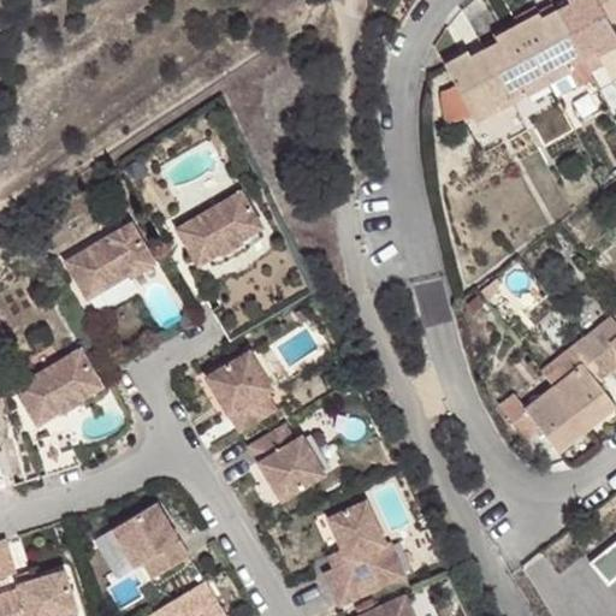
[(471,114),(475,124),(499,112),(497,107),(523,93),(527,99),(572,76),(568,69),(585,60),(602,89),(615,81),(615,39),(610,28),(615,23),(615,0),(566,0),(569,4),(539,18),(538,13),(493,37),(497,43),(468,58),(466,53),(443,65),(455,87),(442,94),(444,130),(471,114)]
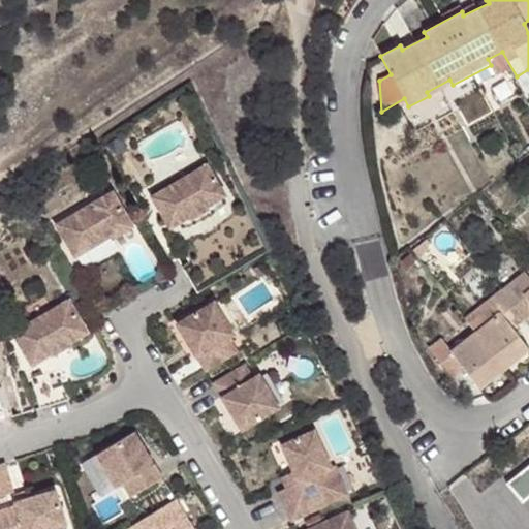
[(210,162),(153,194),(172,226),(191,215),(193,218),(210,208),(209,206),(227,194),(210,162)]
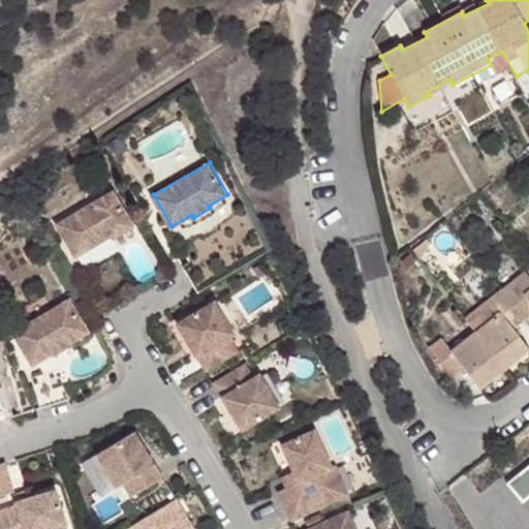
[(113,191),(56,223),(75,257),(112,237),(113,239),(133,227),(113,191)]
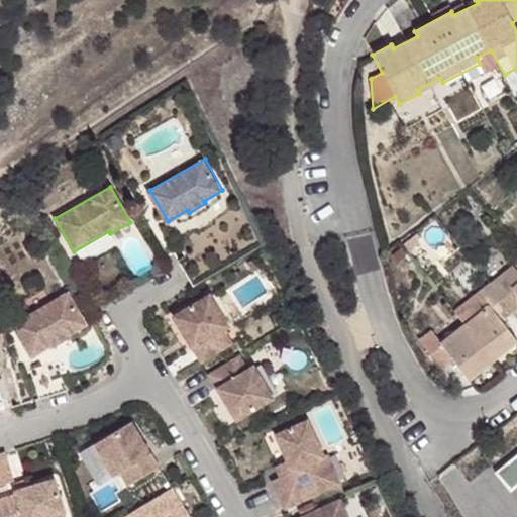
[(87,281),(101,305),(127,290),(112,265),(87,281)]
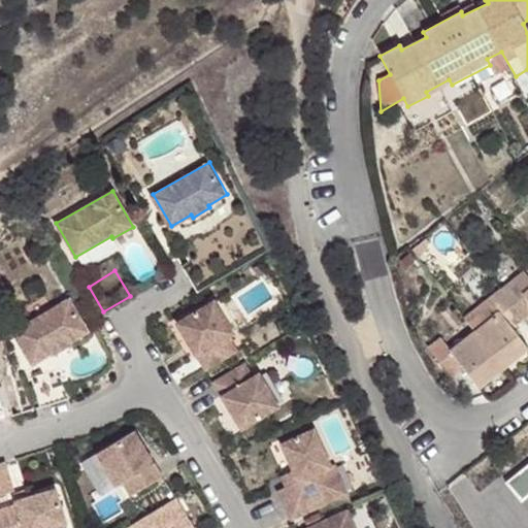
[(439,339),(425,349),(452,378),(463,370),(479,389),(527,350),(514,329),(527,318),(527,289),(523,294),(512,281),(465,320),(474,332),(449,352),(439,339)]
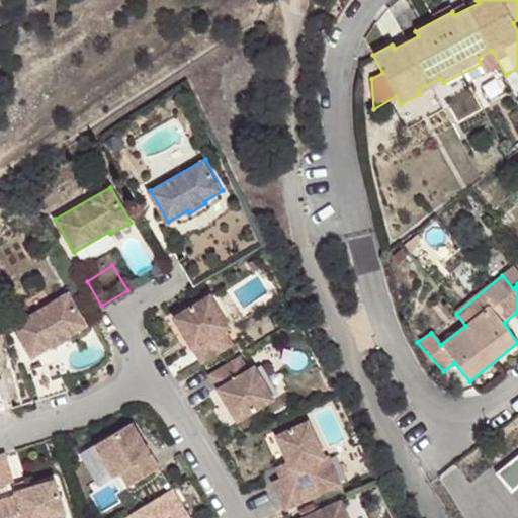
[(65,291),(10,324),(28,355),(48,343),(50,346),(66,336),(64,334),(83,323),(65,291)]
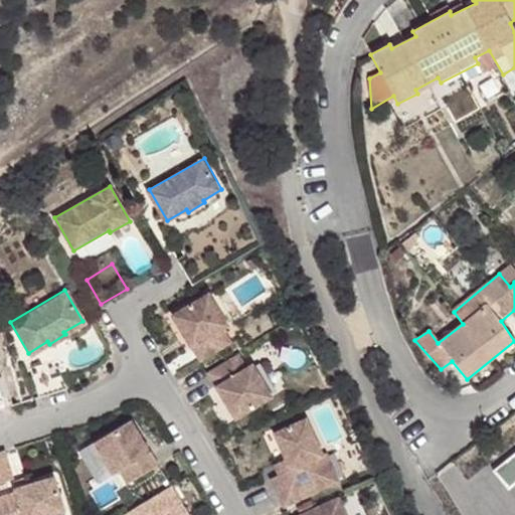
[(196,344),(192,346),(200,361),(230,343),(222,329),(228,326),(210,296),(175,318),(184,334),(189,332),(196,344)]
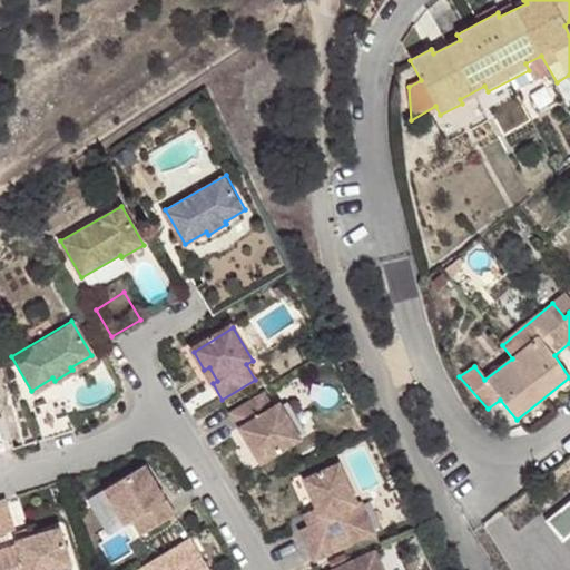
[(204,370),(213,383),(217,381),(209,367),(204,370)]
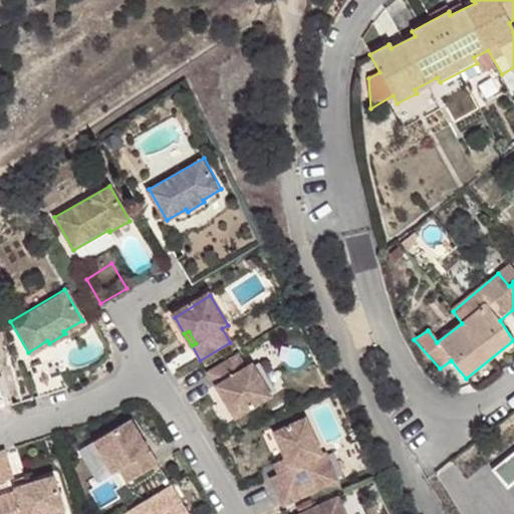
[(237,354),(207,372),(216,387),(220,383),(227,396),(223,399),(233,416),(269,393),(251,363),(245,367),(237,354)]
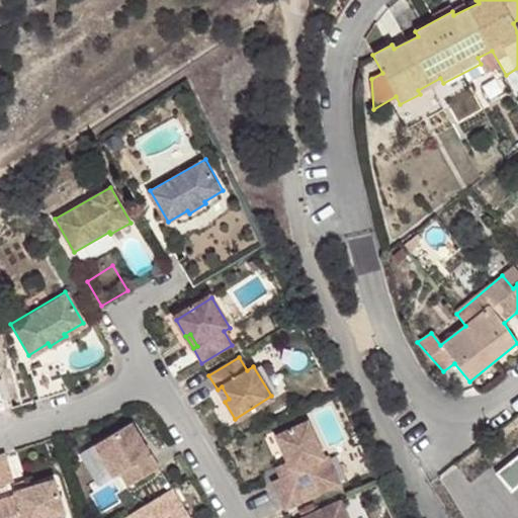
[(30,371),(39,400),(68,392),(59,362),(30,371)]
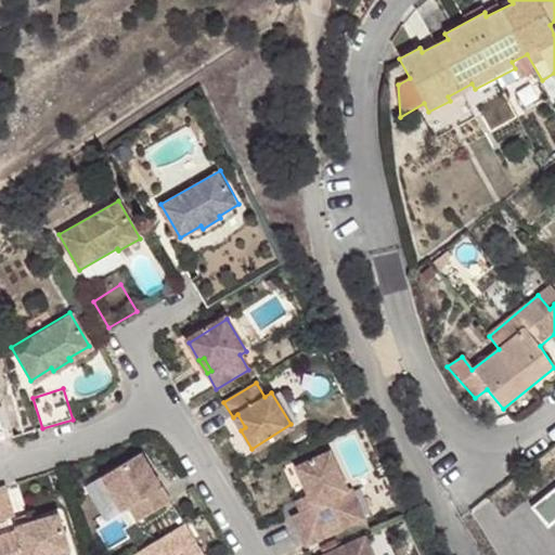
[(237,414),(233,417),(241,430),(245,427),(237,414)]
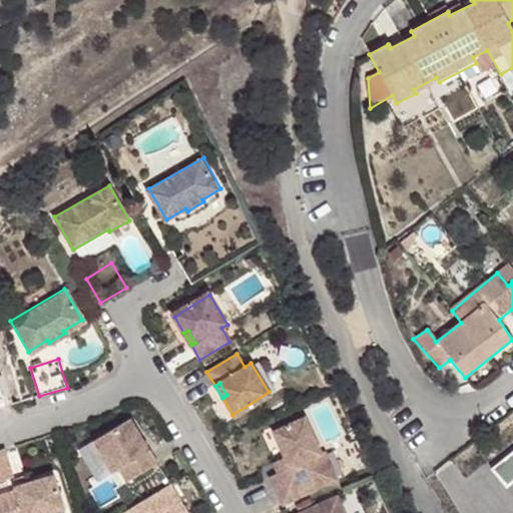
[(129,416),(93,439),(113,470),(119,466),(127,479),(157,461),(148,447),(143,450),(136,438),(140,435),(129,416)]
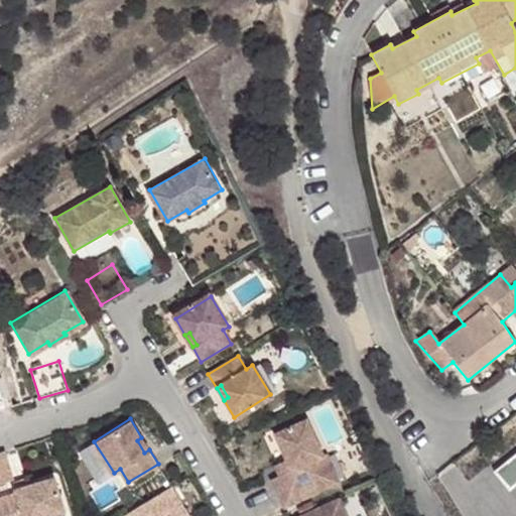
[(271,480),(284,508),(339,483),(321,446),(318,448),(305,420),(274,434),(285,461),(290,471),(274,478),(271,480)]
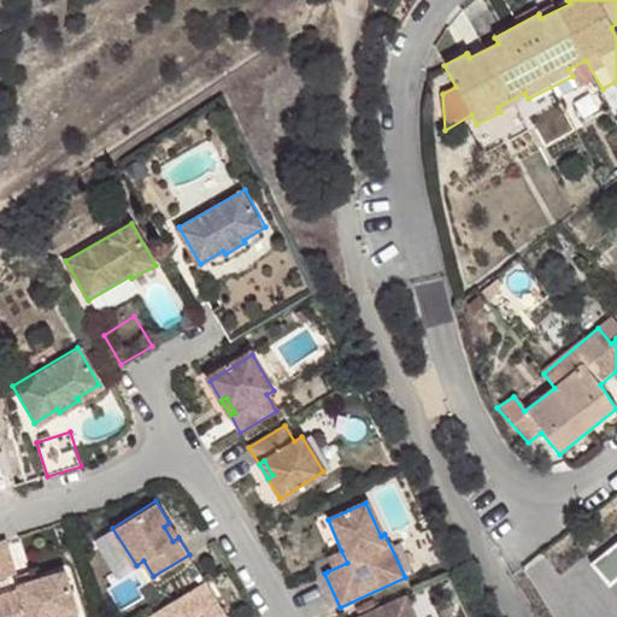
[(178,538),(169,523),(164,527),(172,541),(178,538)]
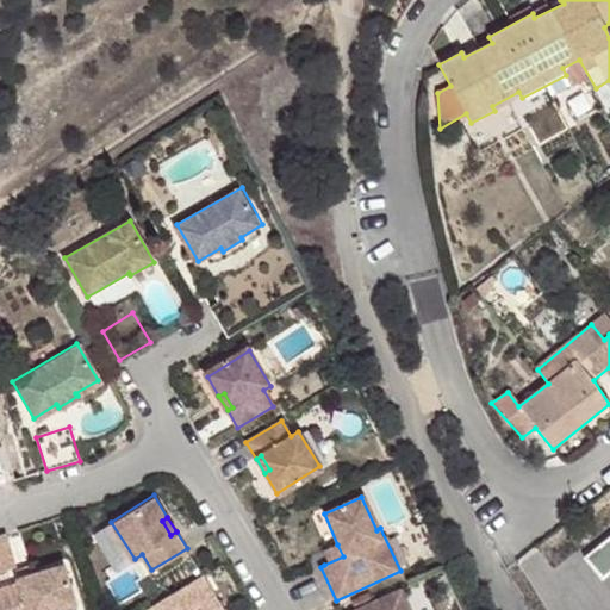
[(609,533),(582,558),(596,576),(609,562),(609,533)]
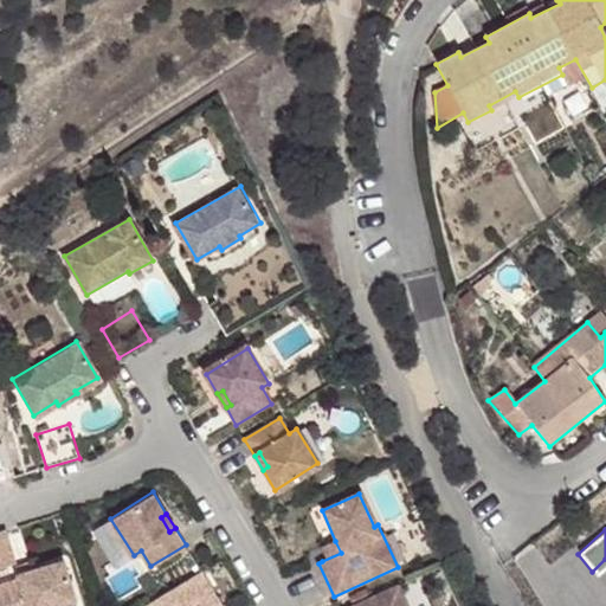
[(5,530),(0,532),(0,568),(14,565),(5,530)]
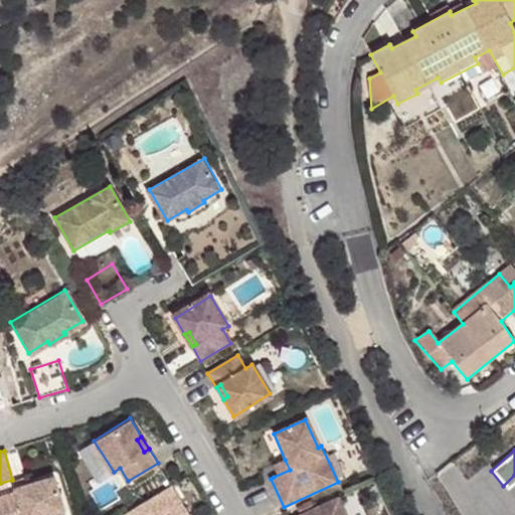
[(270,467),(274,477),(290,470),(285,460),(270,467)]
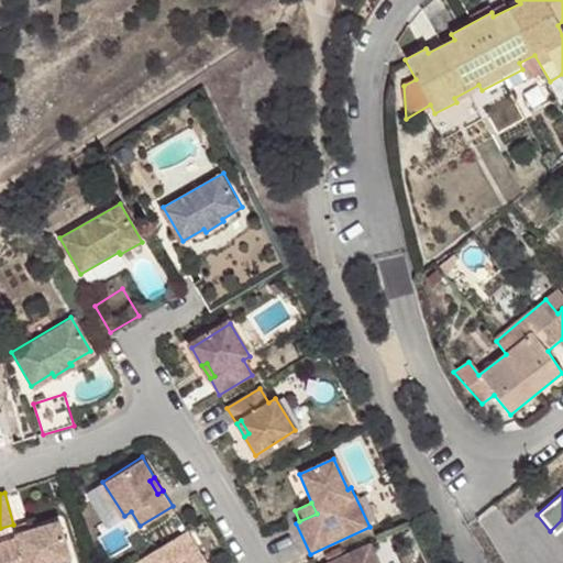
[(0,544),(0,562),(57,562),(72,559),(59,522),(17,536),(19,540),(0,544)]
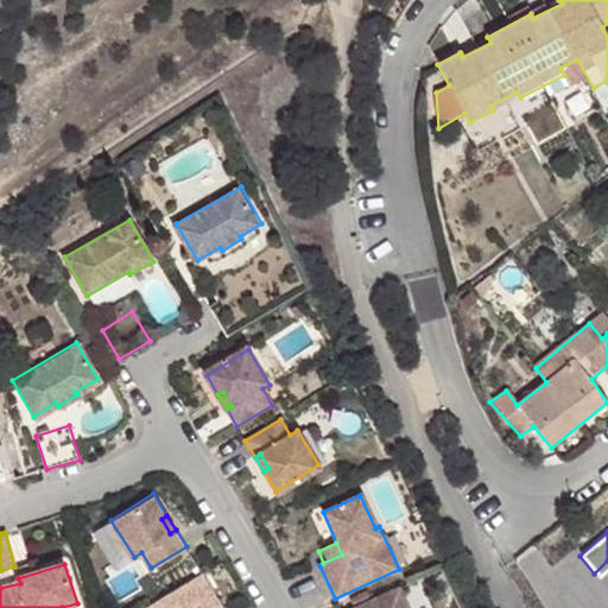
[(201,570),(147,603),(150,607),(201,607),(217,597),(201,570)]
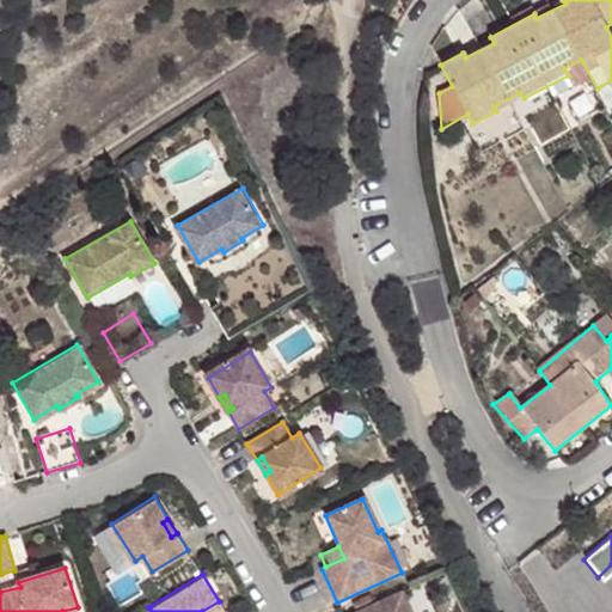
[(357,611),(410,611),(402,592),(357,611)]
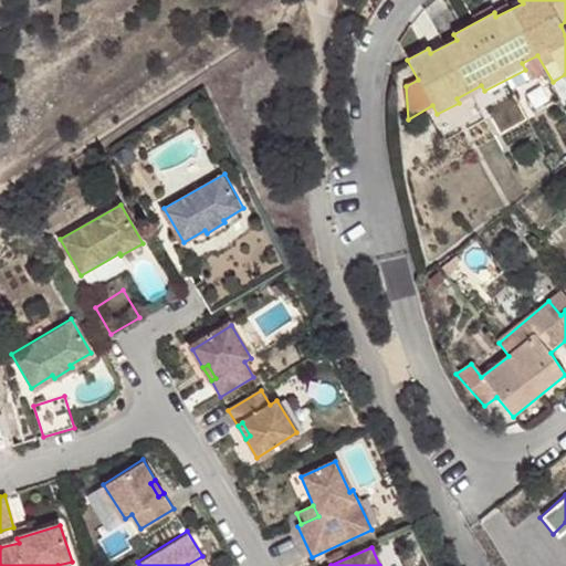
[(209,565),(202,556),(187,565),(209,565)]
